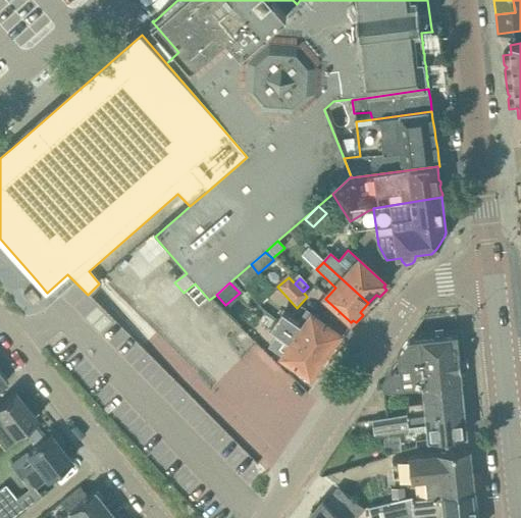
[(32,289),(23,296),(33,307),(41,301),(32,289)]
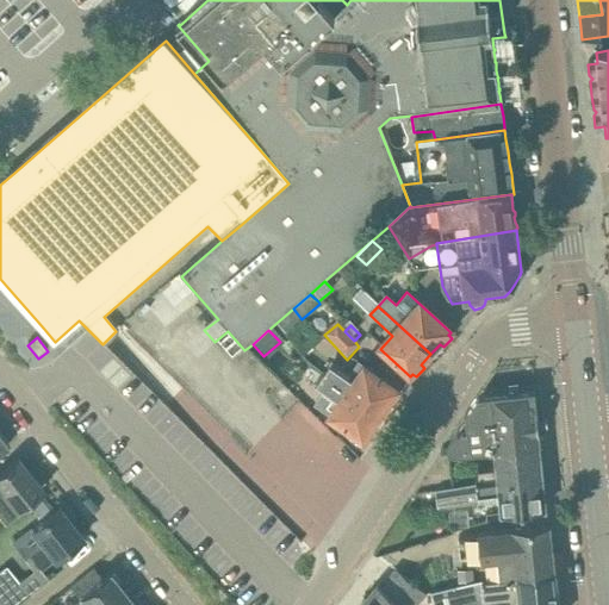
[(192,434),(110,350),(93,366),(175,450),(192,434)]
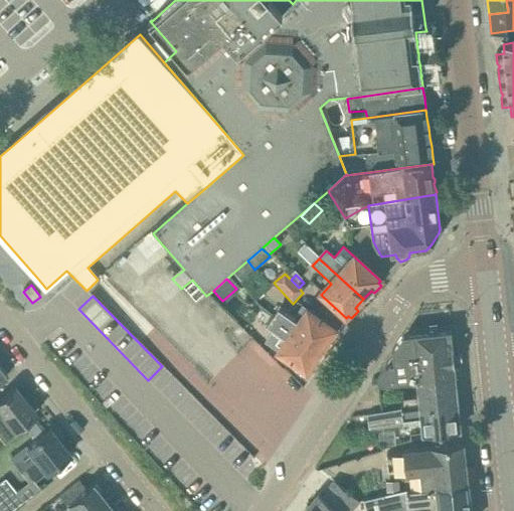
[(274,318),(321,351),(328,341),(331,341),(334,337),(333,333),(335,331),(309,312),(300,324),(280,309),(274,318)]
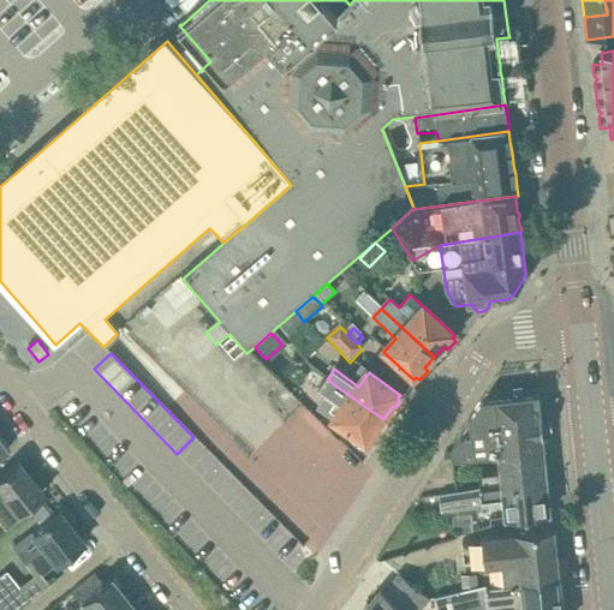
[(375,431),(383,419),(327,380),(319,390),(343,408),(333,422),(365,444),(368,442),(373,441),(375,436),(375,431)]
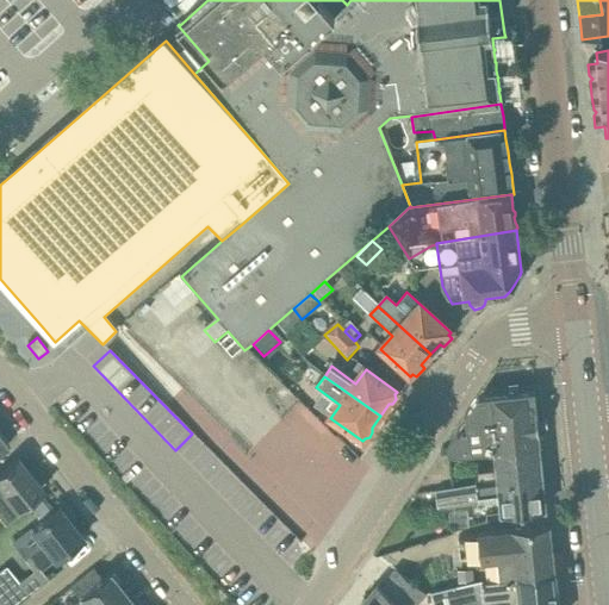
[(497,451),(540,447),(535,392),(492,397),(478,398),(465,417),(467,434),(459,434),(447,451),(454,456),(495,453),(497,451)]
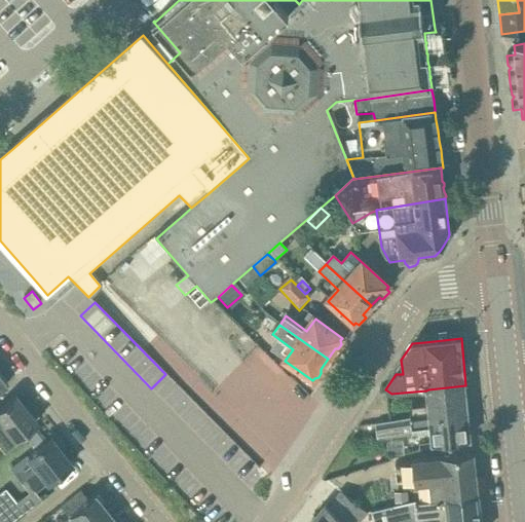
[(411,421),(466,414),(465,401),(467,399),(466,392),(464,389),(464,386),(465,386),(465,385),(428,389),(426,390),(428,407),(409,409),(411,420),(411,421)]
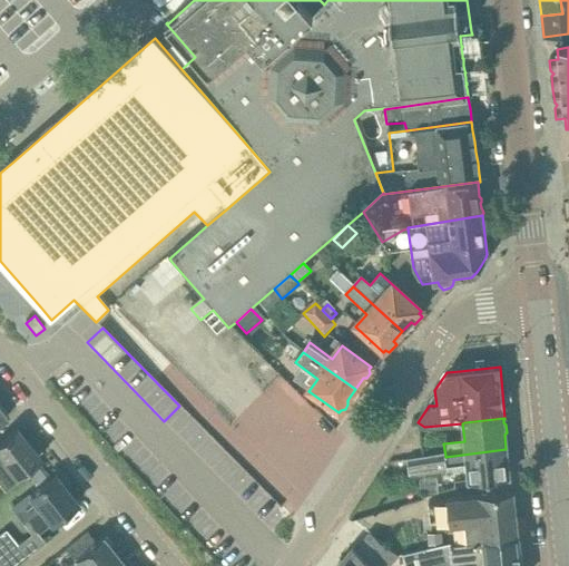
[(38,460),(16,431),(0,443),(0,484),(2,487),(13,478),(15,479),(38,460)]
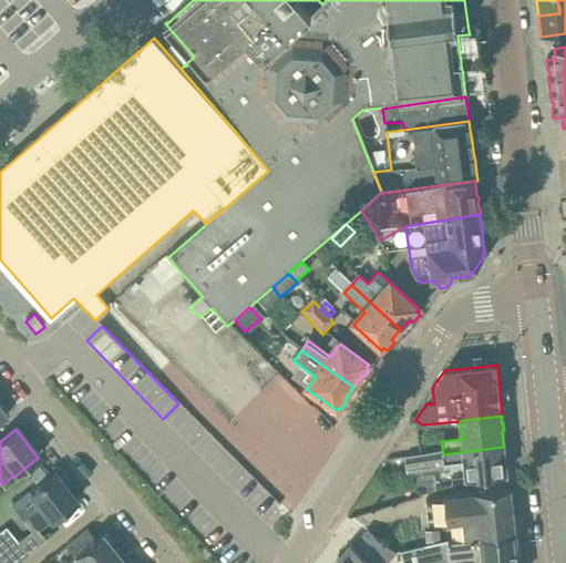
[(407,476),(429,472),(444,470),(444,464),(465,462),(466,480),(506,477),(506,472),(508,470),(507,462),(505,460),(503,447),(443,454),(443,453),(404,460),(407,476)]
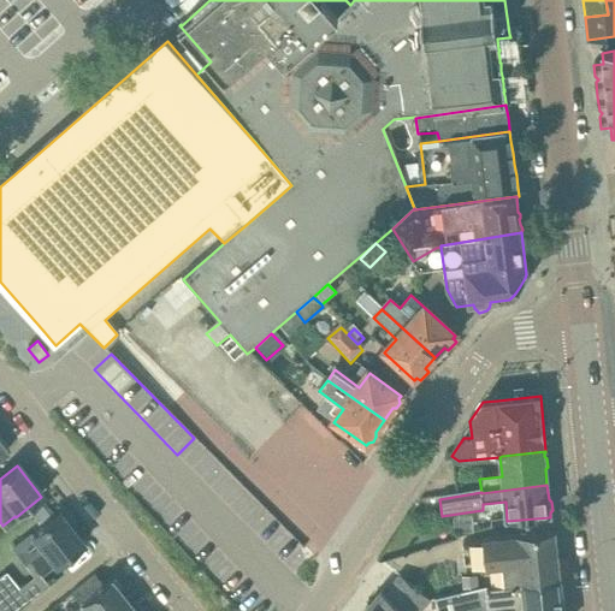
[(82,547),(58,517),(31,539),(42,552),(28,564),(40,579),(54,568),(55,569),(82,547)]
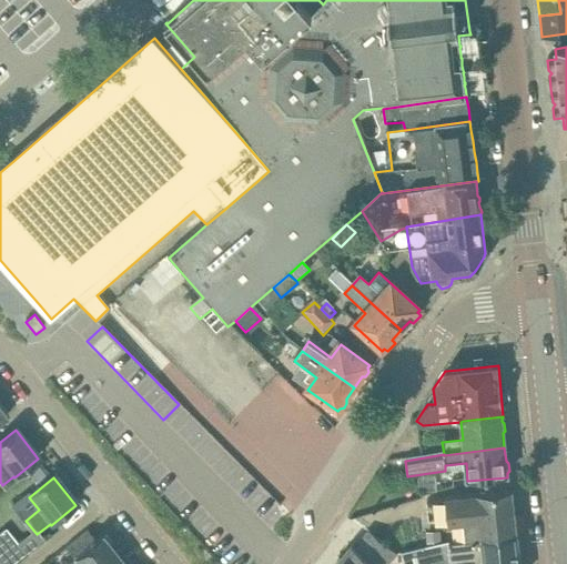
[(448,521),(514,514),(512,492),(478,495),(478,496),(446,500),(446,501),(426,503),(428,524),(448,522),(448,521)]
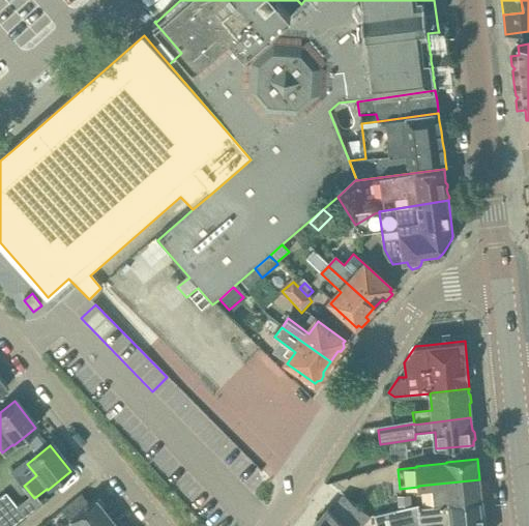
[(433,490),(434,505),(481,501),(479,479),(418,486),(418,487),(418,492),(433,490)]
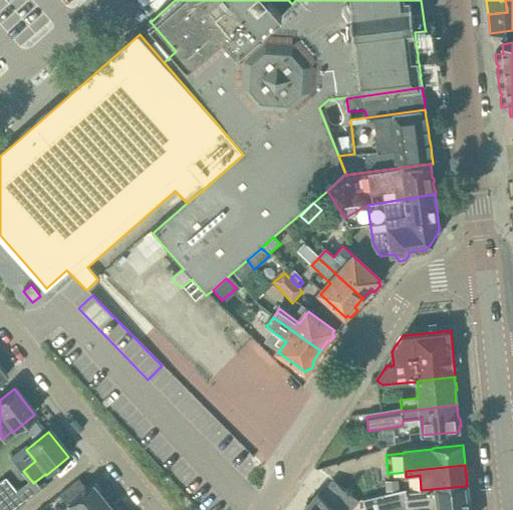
[(15,509),(22,504),(3,481),(0,483),(0,509),(15,509)]
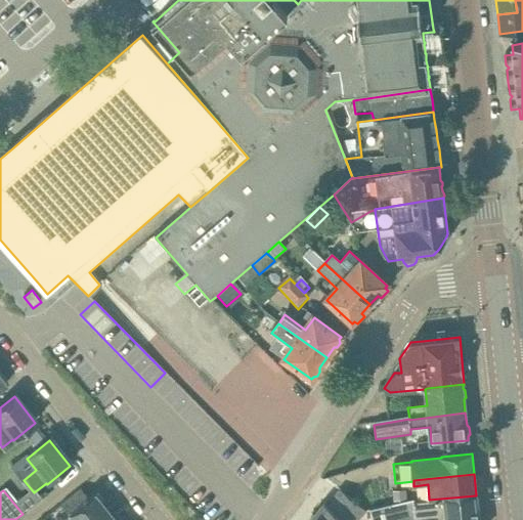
[(103,519),(110,515),(100,505),(102,503),(96,496),(95,497),(92,494),(86,500),(80,491),(60,507),(71,519),(103,519)]
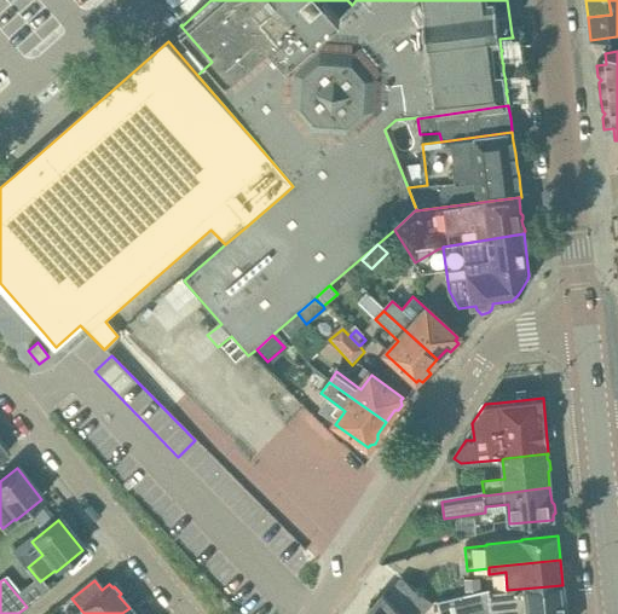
[(467,581),(468,594),(480,592),(479,581),(467,581)]
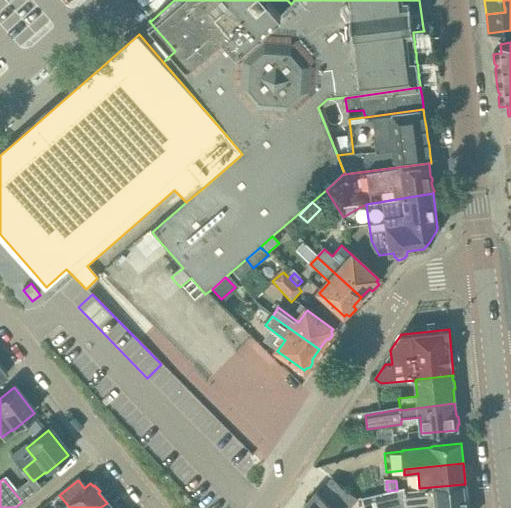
[(344,492),(332,482),(320,496),(317,494),(305,507),(351,507),(356,501),(344,492)]
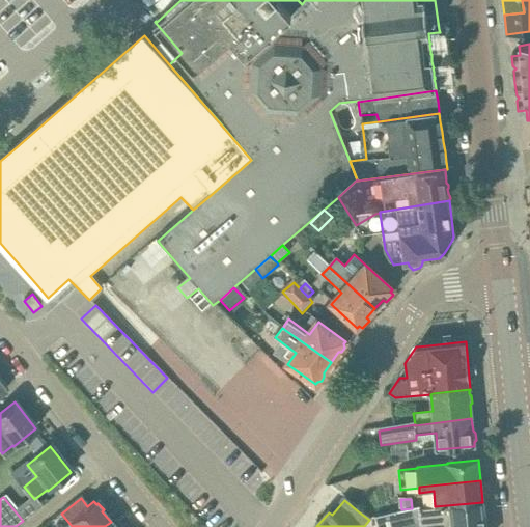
[(449,526),(485,523),(482,502),(435,506),(419,508),(421,526),(449,526)]
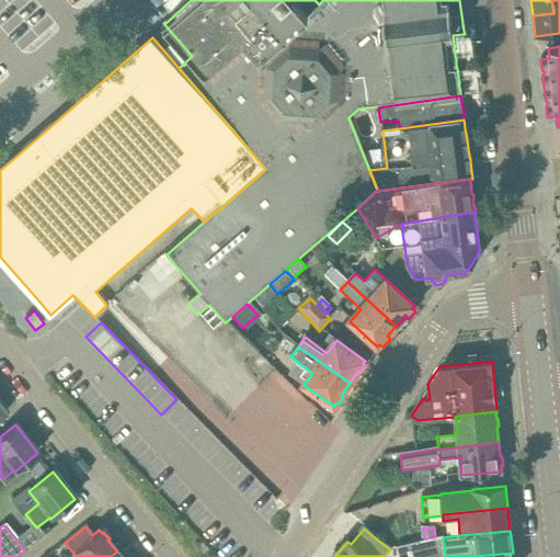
[(422,556),(420,543),(396,548),(398,556),(422,556)]
